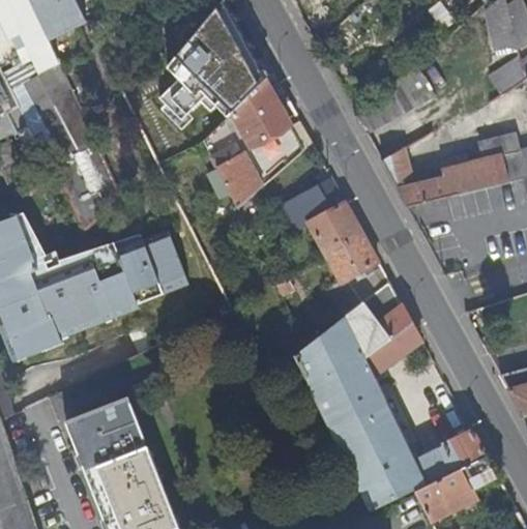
[(0,18),(9,38),(20,34),(31,58),(17,65),(10,53),(0,58),(0,68),(2,72),(9,88),(24,82),(49,127),(32,136),(42,155),(48,167),(54,164),(83,232),(119,195),(47,39),(27,0),(0,0),(0,18)]
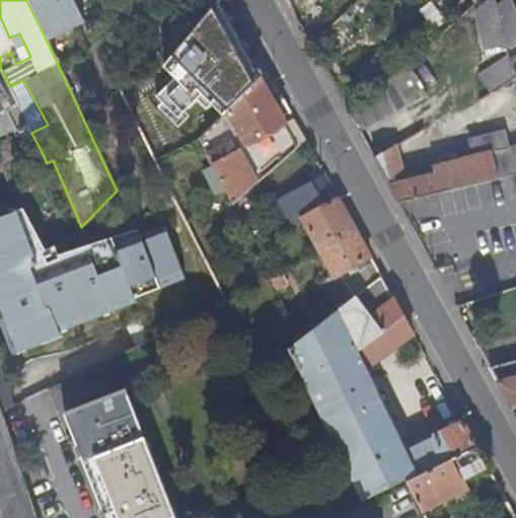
[(26,0),(46,39),(84,19),(83,18),(74,0),(26,0)]
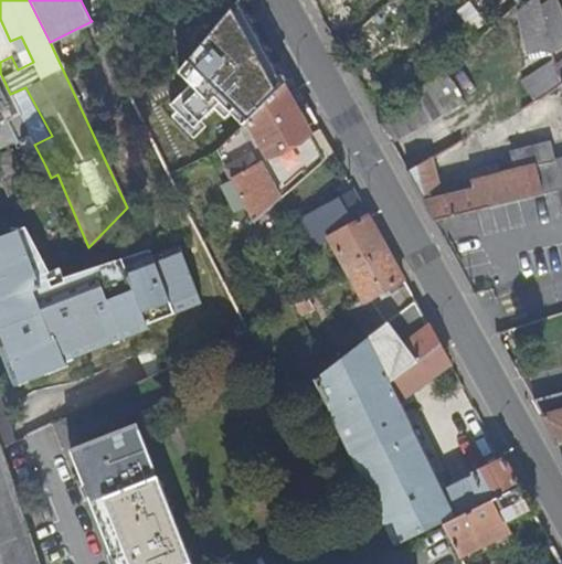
[(81,0),(91,20),(101,16),(93,0),(81,0)]
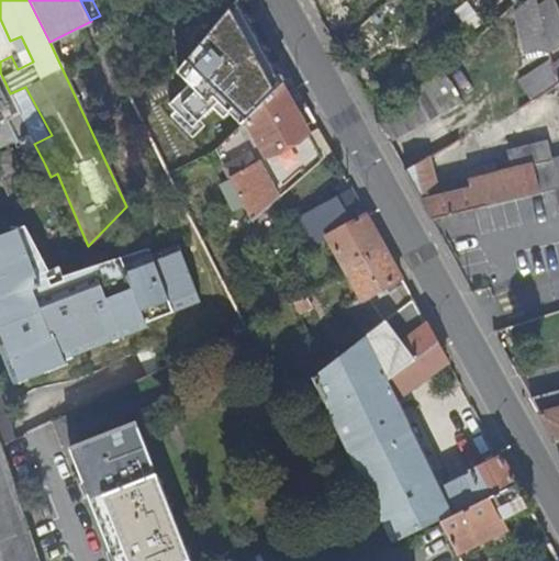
[(263,30),(246,0),(235,0),(176,70),(181,81),(199,116),(224,88),(217,81),(250,44),(263,30)]
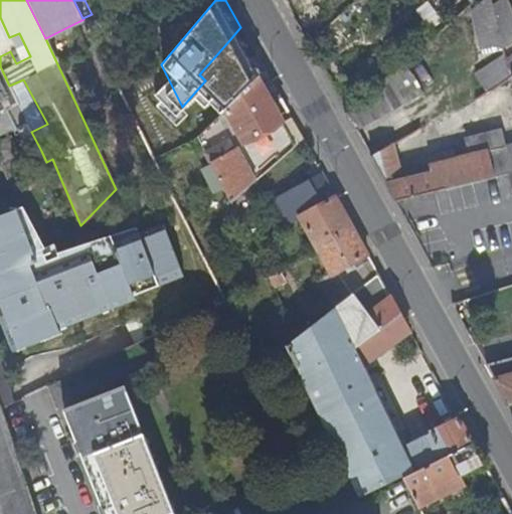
[(401,177),(398,169),(390,141),(368,154),(392,197),(511,168),(511,0),(471,0),(470,1),(481,44),(497,41),(498,45),(511,38),(511,17),(504,0),(511,0),(511,50),(501,57),(500,55),(476,71),(486,88),(506,75),(511,87),(511,142),(507,144),(501,125),(478,131),(482,150),(428,162),(430,171),(401,177)]
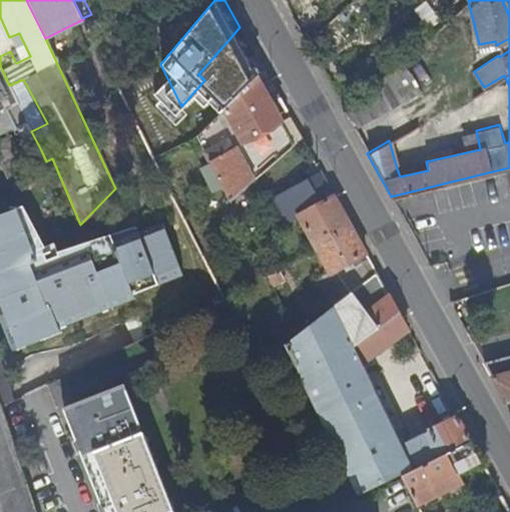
[(410,13),(430,26),(438,13),(418,0),(410,13)]
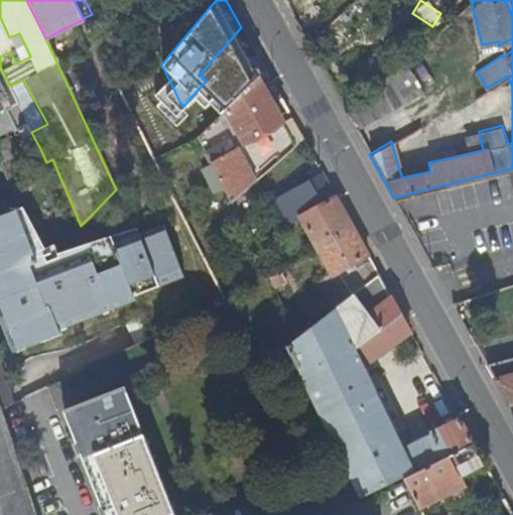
[(206,81),(236,45),(230,40),(200,75),(206,81)]
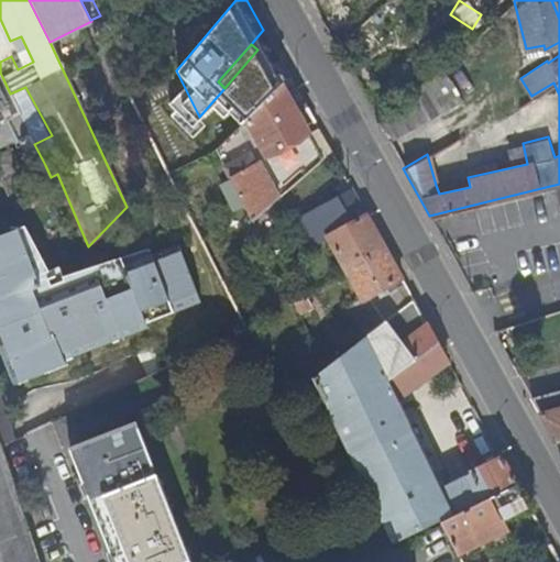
[(460,97),(442,65),(379,122),(386,139),(460,97)]
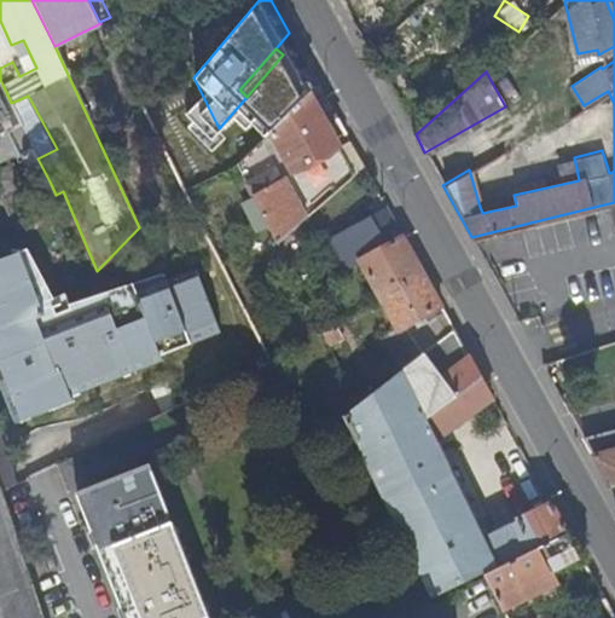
[(185,96),(199,90),(193,78),(180,85),(185,96)]
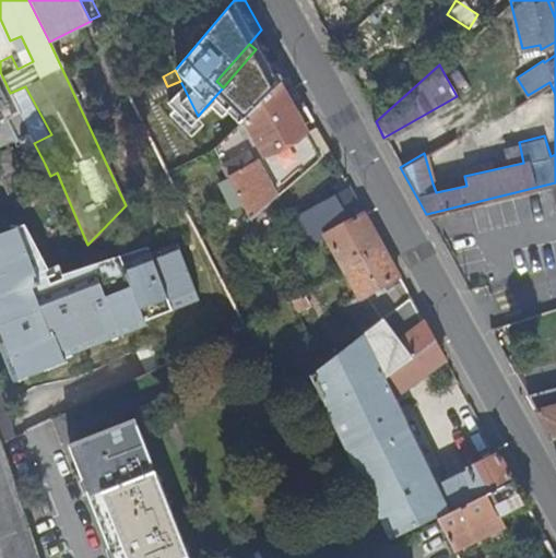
[(2,76),(0,72),(0,121),(19,113),(20,111),(10,93),(2,76)]
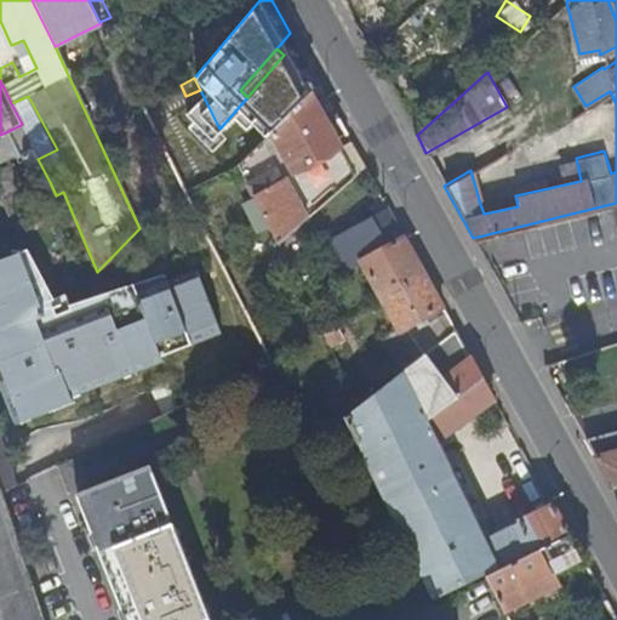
[(238,164),(255,200),(269,229),(276,244),(355,176),(340,148),(340,147),(333,151),(336,143),(333,141),(335,140),(321,115),(332,108),(318,84),(238,164)]
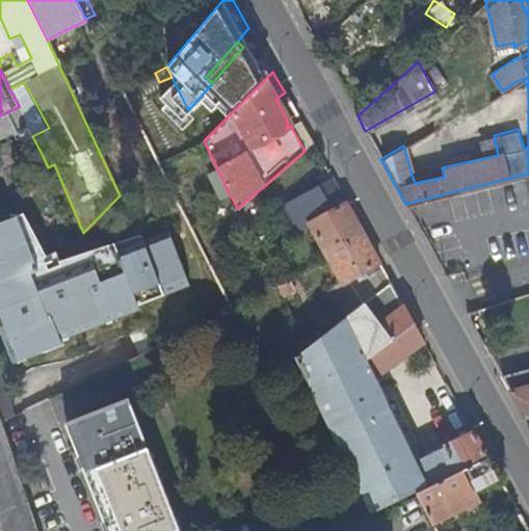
[(26,124),(32,136),(49,128),(24,82),(9,88),(19,106),(18,107),(26,124)]
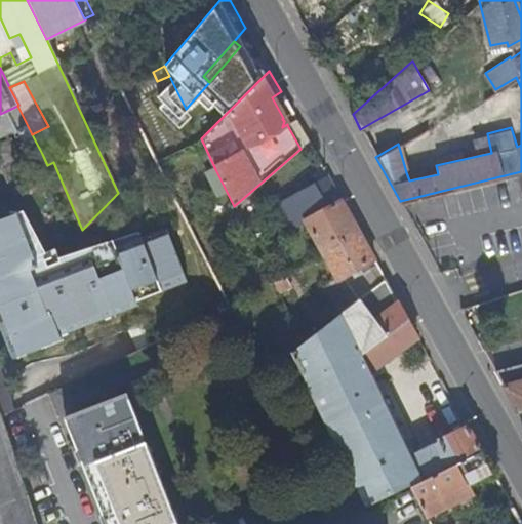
[(0,134),(15,127),(26,122),(17,106),(0,114),(0,134)]
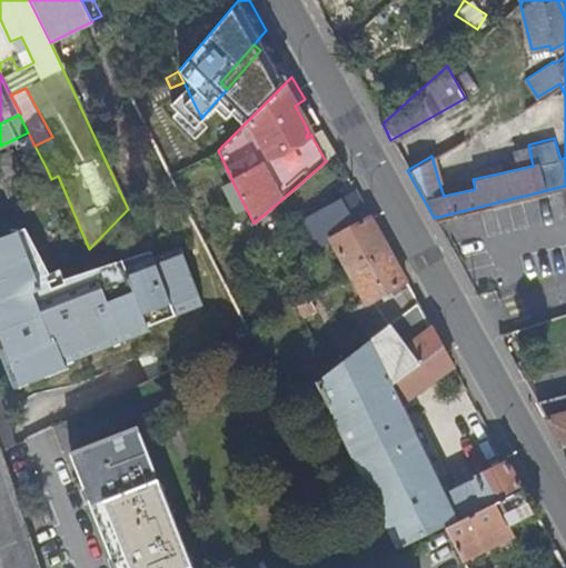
[(311,136),(326,161),(335,153),(321,129),(311,136)]
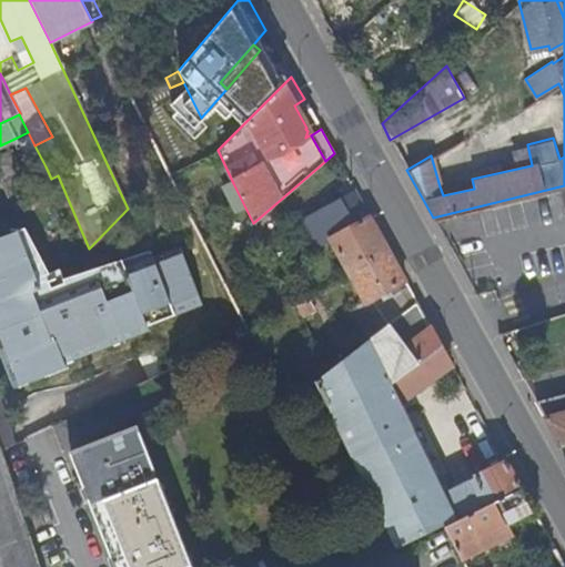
[(34,145),(28,132),(17,138),(32,172),(46,166),(34,145)]
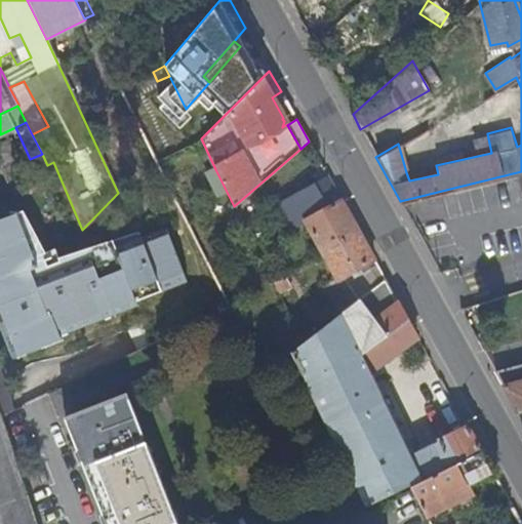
[(8,138),(0,142),(0,166),(7,184),(27,174),(8,138)]
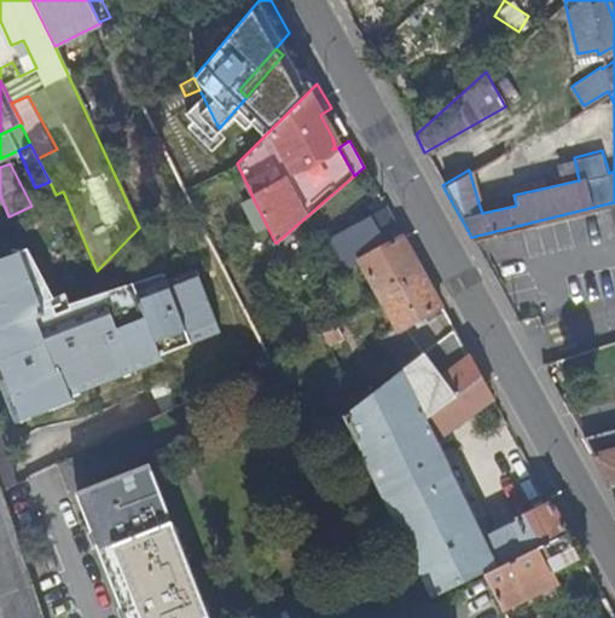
[(514,195),(479,203),(482,213),(516,206),(514,195)]
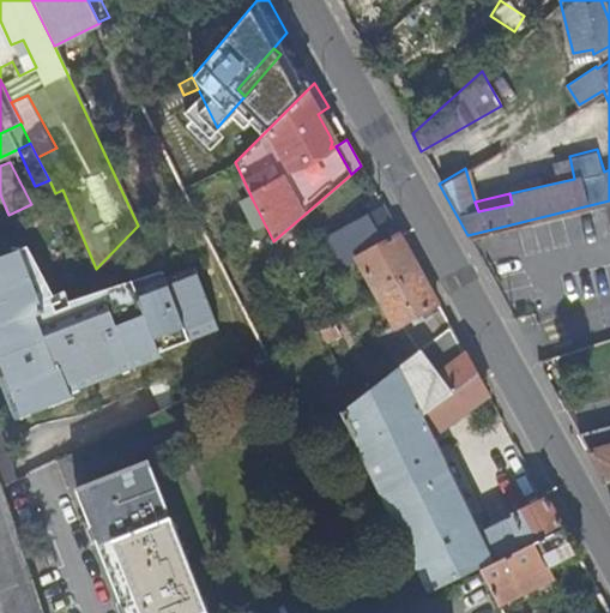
[(253,233),(266,227),(252,198),(239,204),(253,233)]
